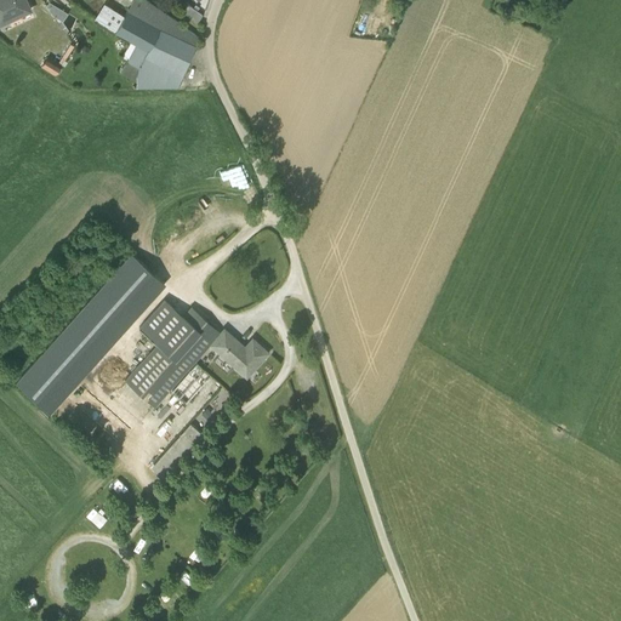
[(0,0),(0,21),(29,7),(26,0),(0,0)]
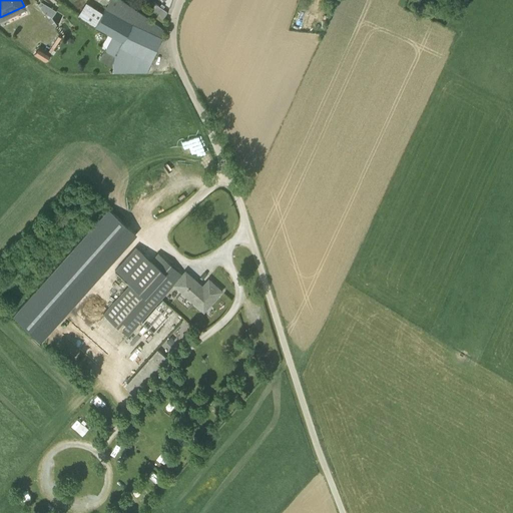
[(56,10),(40,0),(38,4),(43,12),(51,17),(56,10)]
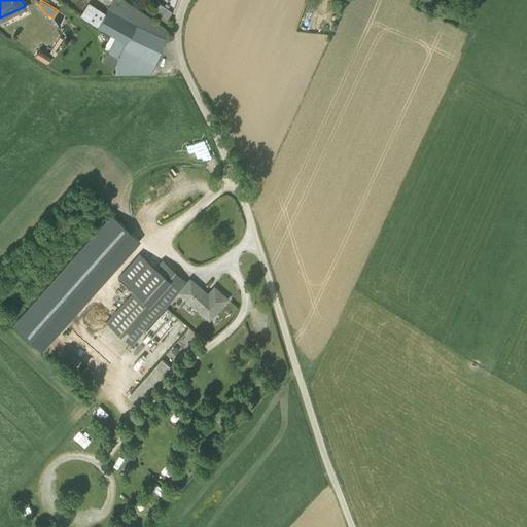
[(119,42),(117,65),(116,74),(150,73),(152,70),(166,38),(168,31),(125,0),(111,0),(107,8),(104,13),(89,4),(81,16),(97,27),(110,35),(119,42)]
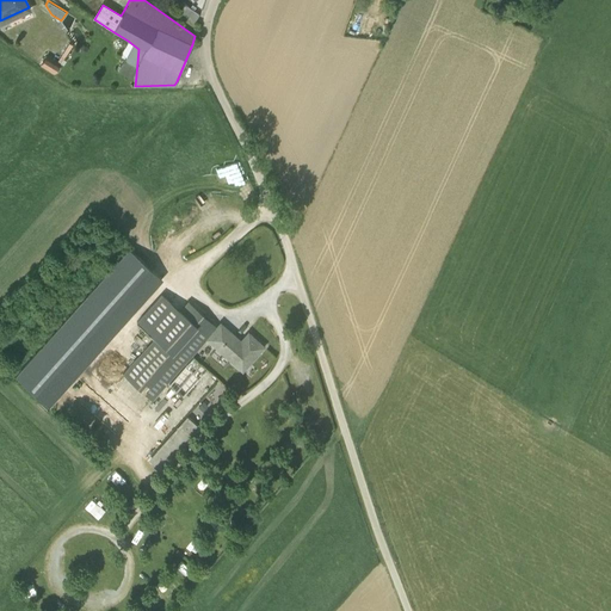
[(193,22),(199,13),(181,1),(178,7),(180,8),(180,10),(183,12),(181,13),(193,22)]
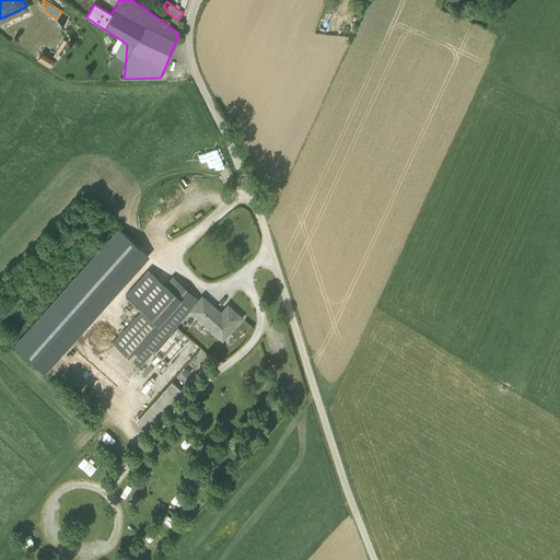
[(111,61),(125,69),(127,45),(117,37),(109,51),(114,54),(111,61)]
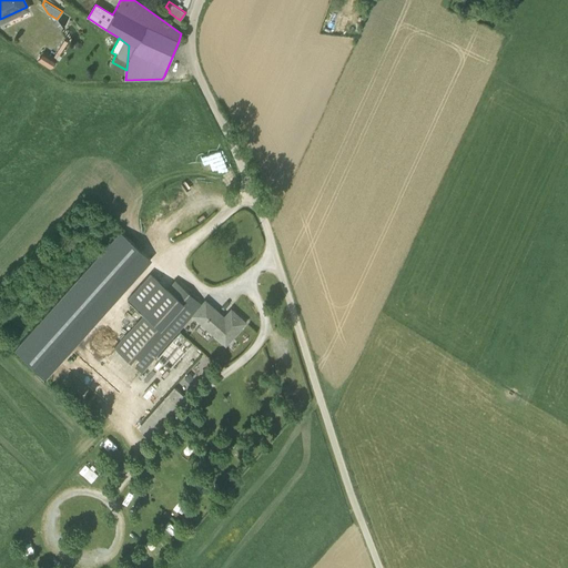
[(37,60),(50,69),(57,59),(43,50),(37,60)]
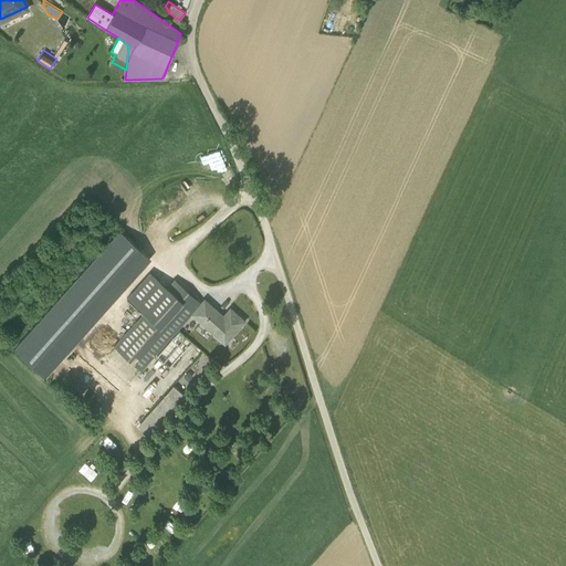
[(142,252),(112,227),(8,346),(40,374),(142,252)]
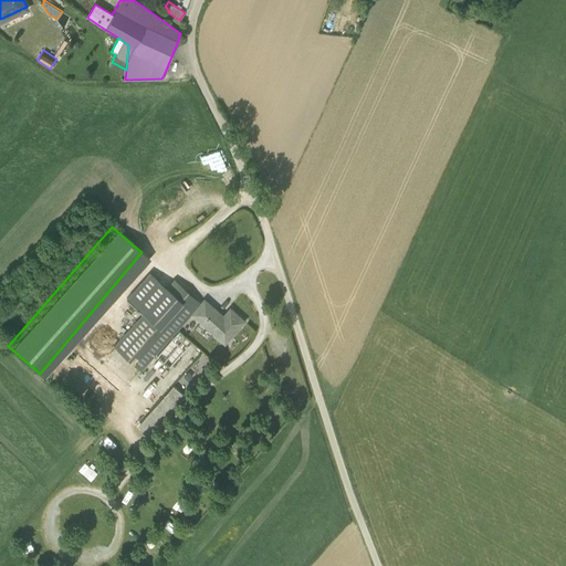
[(149,272),(126,299),(146,316),(117,348),(140,370),(201,303),(174,279),(167,286),(149,272)]
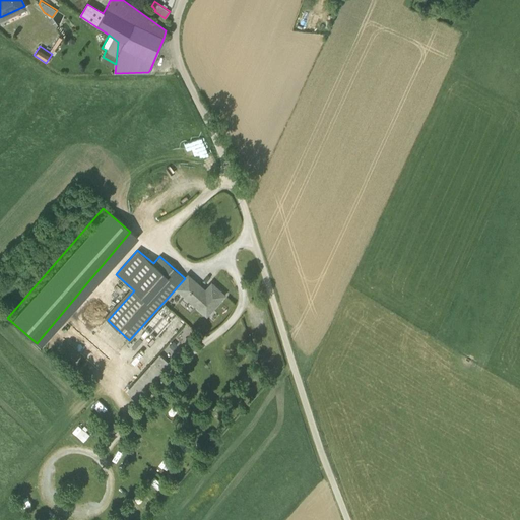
[(185,278),(176,288),(206,316),(225,295),(211,281),(201,293),(185,278)]
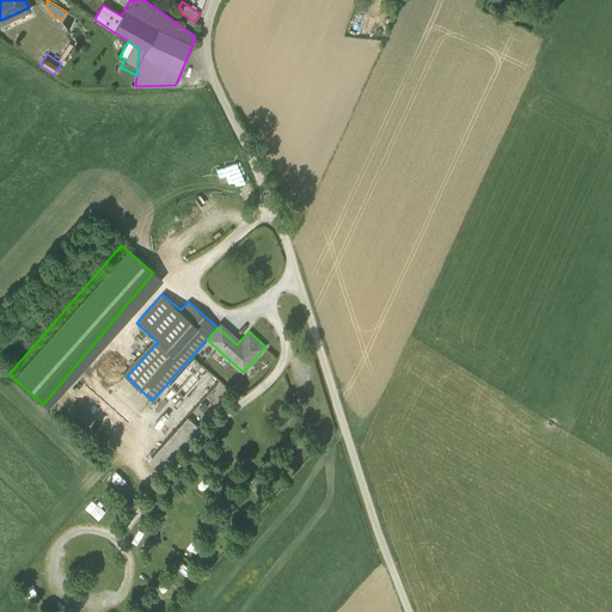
[(193,357),(169,385),(183,398),(201,378),(196,373),(202,366),(193,357)]
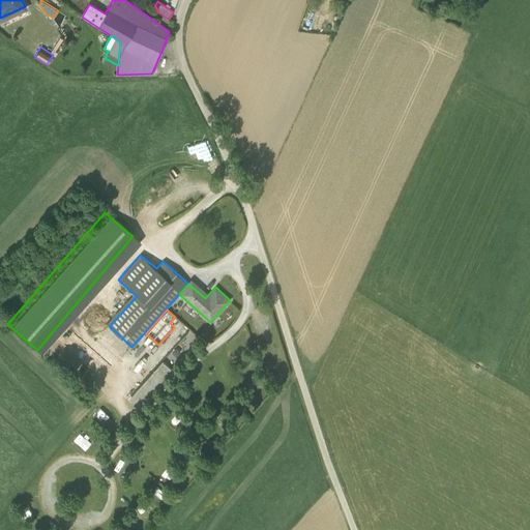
[(173,369),(164,361),(154,373),(164,380),(173,369)]
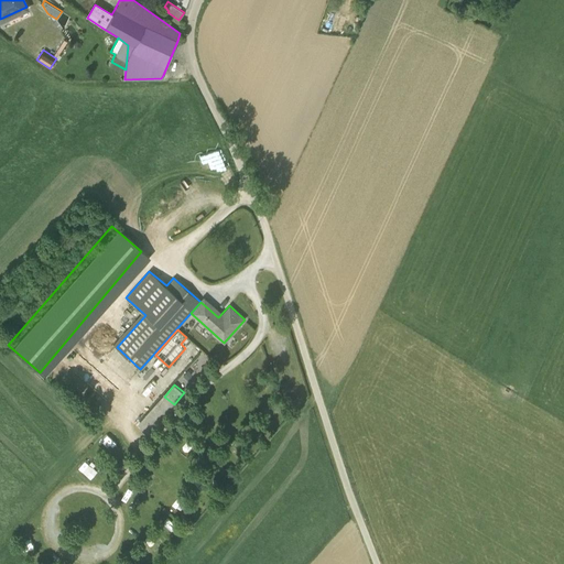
[(159,419),(150,410),(140,422),(149,430),(159,419)]
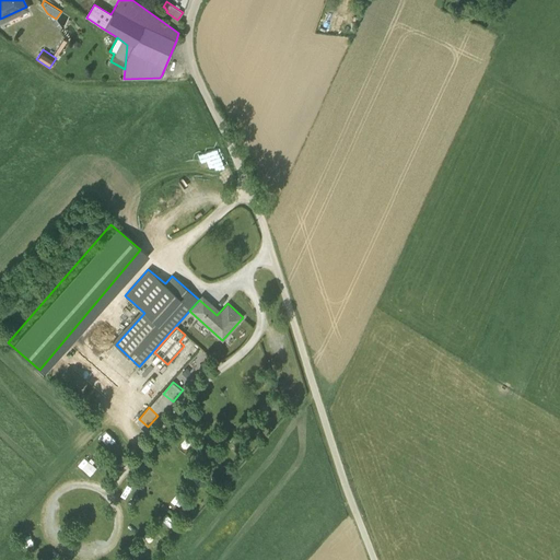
All buildings are outlined.
